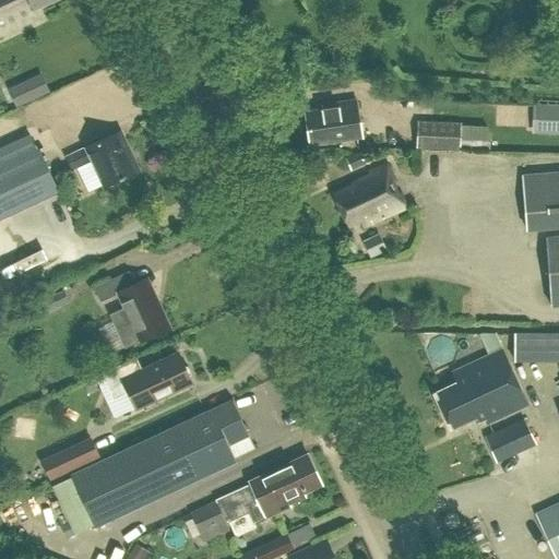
[(0,0),(0,33),(34,18),(30,10),(51,0),(0,0)]
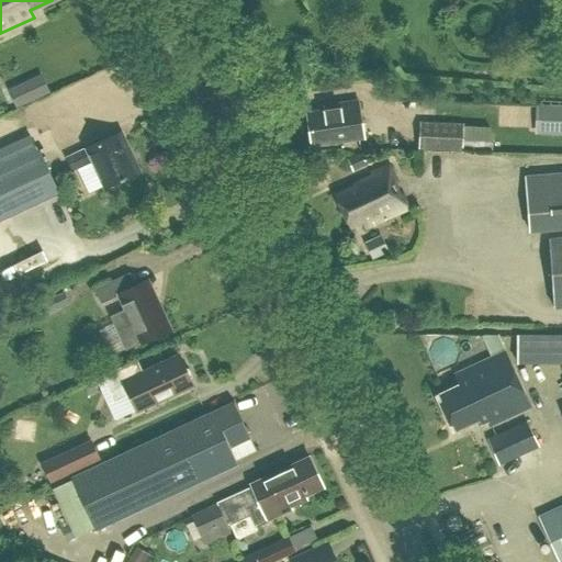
[(41,76),(29,81),(36,97),(48,91),(41,76)]
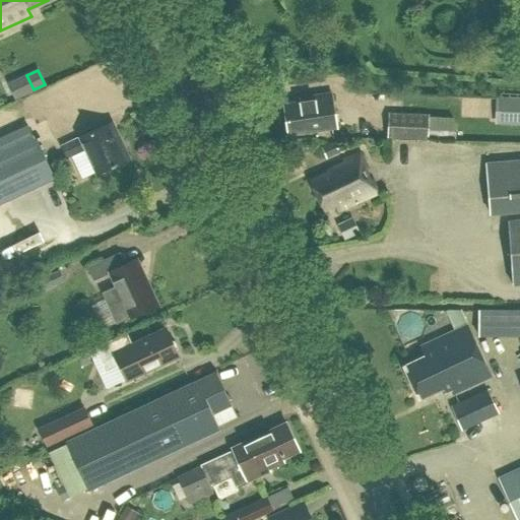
[(284,104),(286,115),(289,134),(335,127),(330,93),(298,99),(299,102),(284,104)]
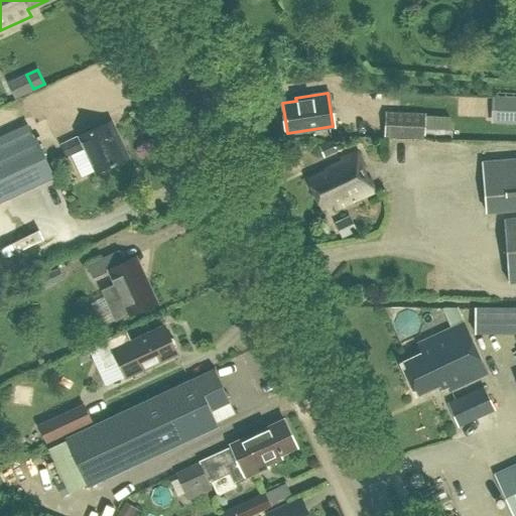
[(515,98),(492,98),(491,124),(515,124),(515,98)]
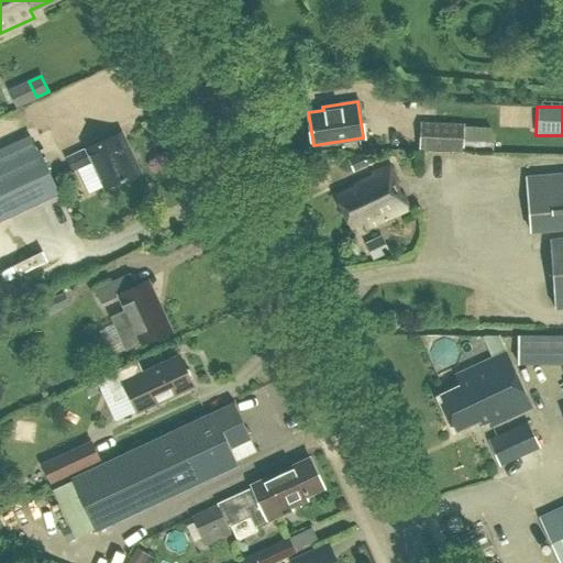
[(464,124),(421,122),(420,150),(423,150),(463,152),(464,124)]
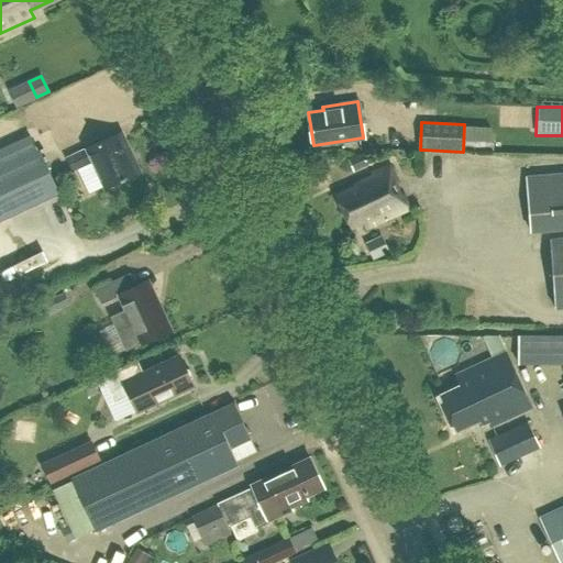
[(0,220),(58,192),(39,151),(36,152),(29,135),(0,147),(0,220)]
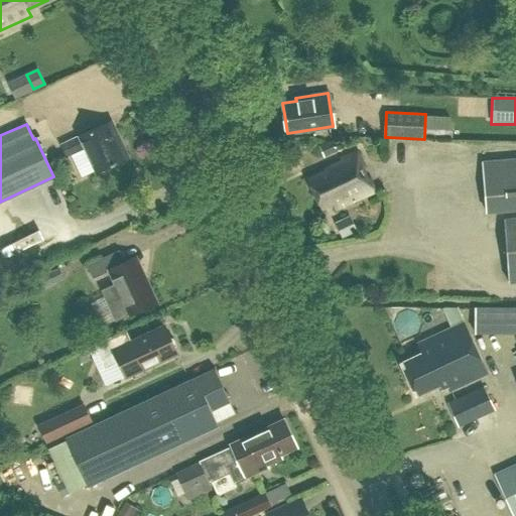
[(127,157),(113,127),(106,130),(103,124),(60,144),(66,156),(85,147),(96,172),(127,157)]
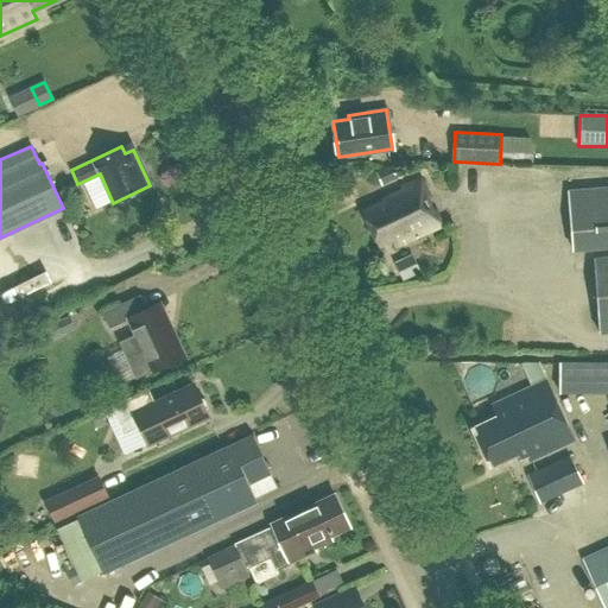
[(398,177),(392,165),(375,173),(381,185),(398,177)]
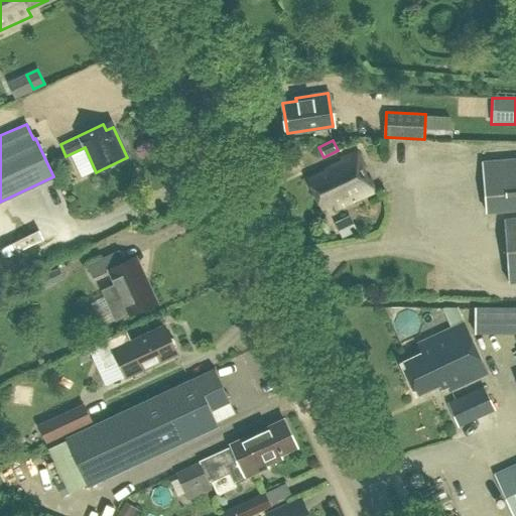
[(364,166),(357,152),(333,163),(334,165),(325,169),(326,171),(307,179),(320,209),(333,204),(336,210),(375,191),(369,178),(367,179),(362,167),(364,166)]
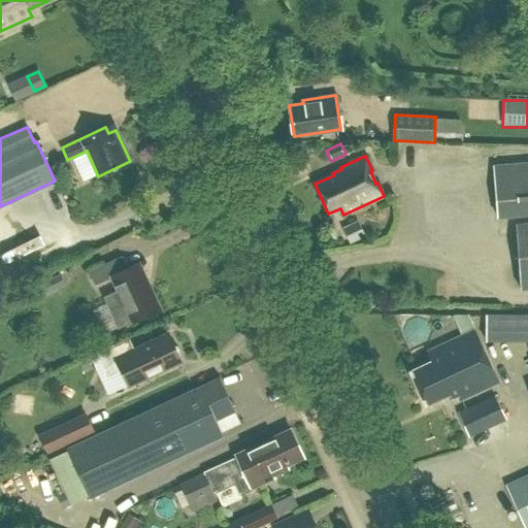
[(407,168),(420,171),(423,159),(410,156),(407,168)]
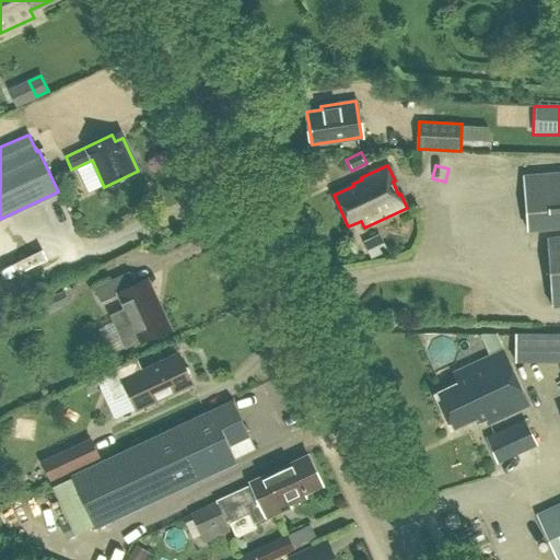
[(559,173),(523,177),(527,231),(559,228),(559,173)]
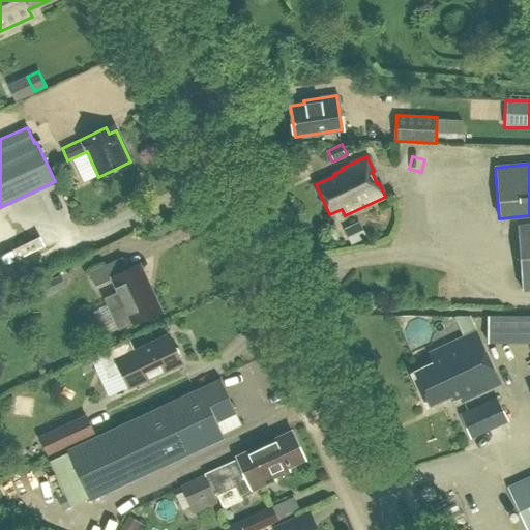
[(529,223),(518,224),(523,290),(529,289),(529,223)]
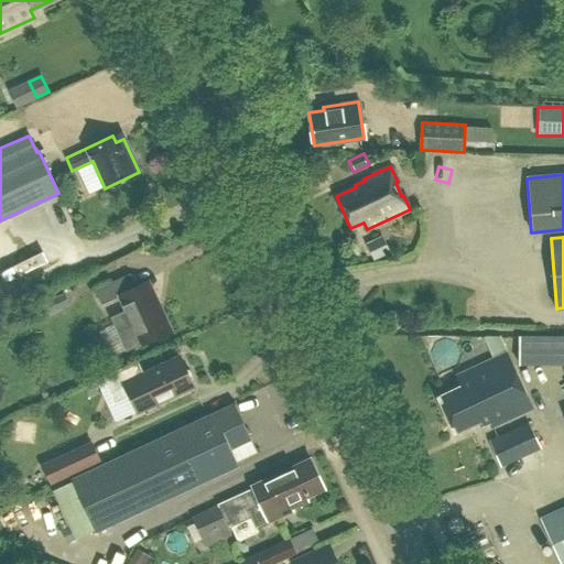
[(126,350),(141,344),(172,329),(149,281),(132,288),(127,275),(96,290),(102,303),(119,295),(127,312),(110,318),(126,350)]
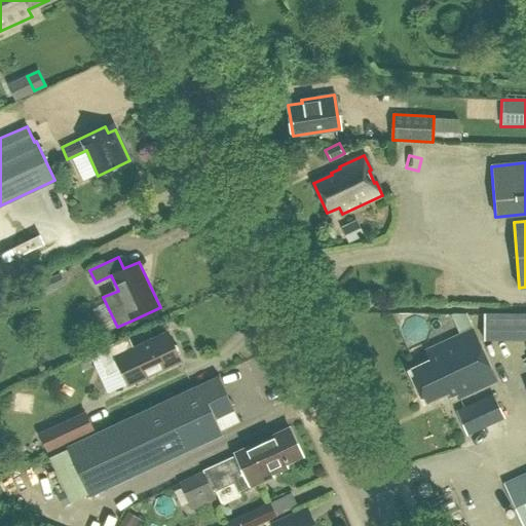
[(48,292),(66,285),(61,273),(42,280),(41,278),(28,284),(33,295),(46,289),(48,292)]
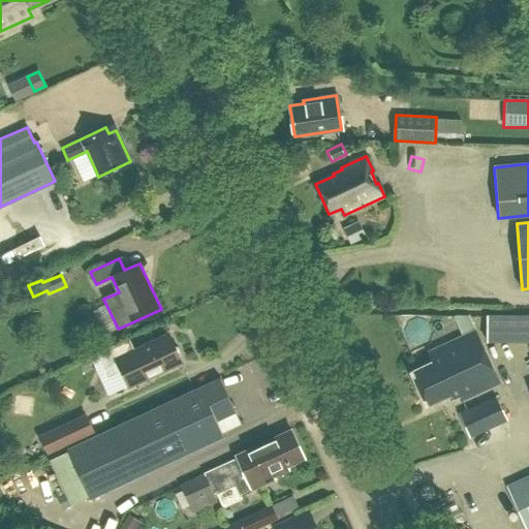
[(528,340),(528,315),(487,315),(486,340),(528,340)]
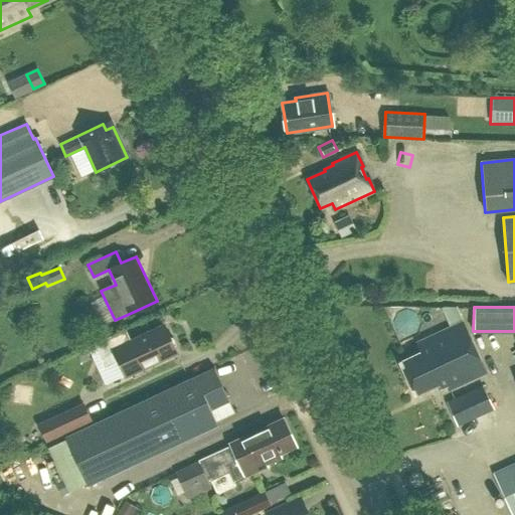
[(486,372),(463,321),(421,340),(419,352),(399,361),(414,394),(439,383),(441,388),(447,385),(449,389),(486,372)]
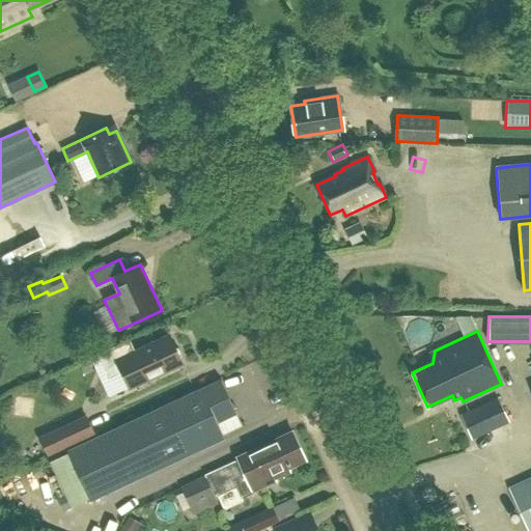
[(95,354),(107,379),(121,371),(129,387),(182,362),(179,359),(182,355),(178,348),(174,346),(169,336),(135,352),(130,339),(95,354)]
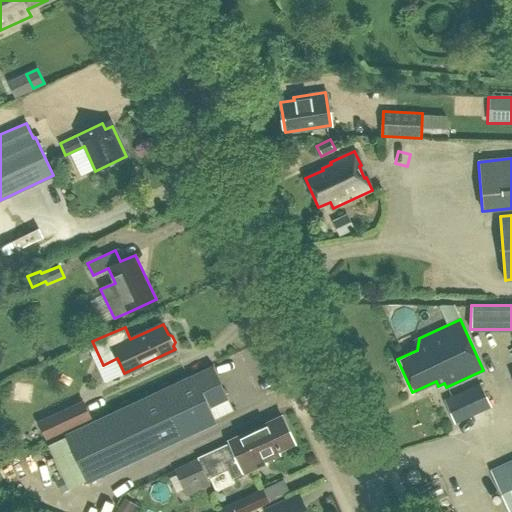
[(215,421),(208,406),(226,397),(212,367),(65,436),(86,481),(215,421)]
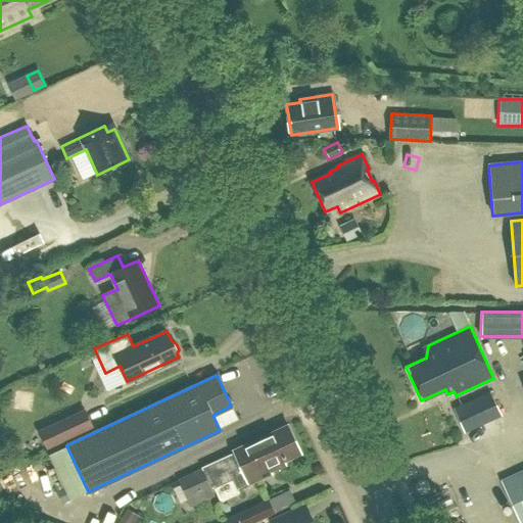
[(501,416),(489,391),(454,408),(465,432),(501,416)]
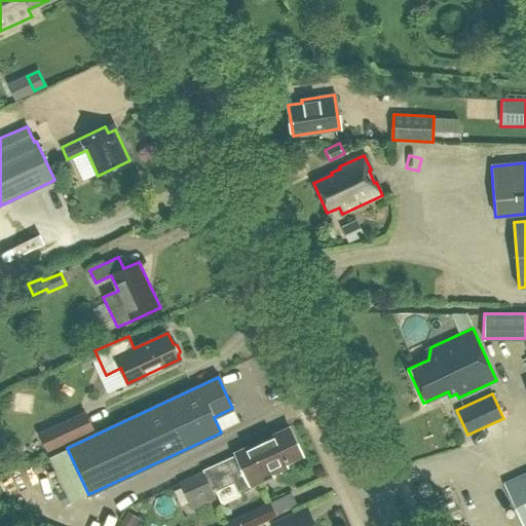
[(47,452),(96,430),(86,411),(39,433),(47,452)]
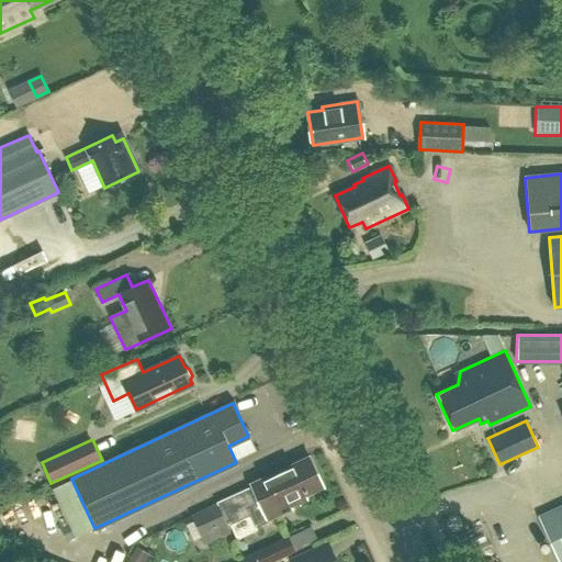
[(307,456),(262,476),(249,483),(250,485),(215,502),(216,502),(190,514),(201,537),(228,524),(236,539),(256,529),(255,526),(268,519),(291,508),(290,506),(306,498),(305,495),(322,487),(307,456)]
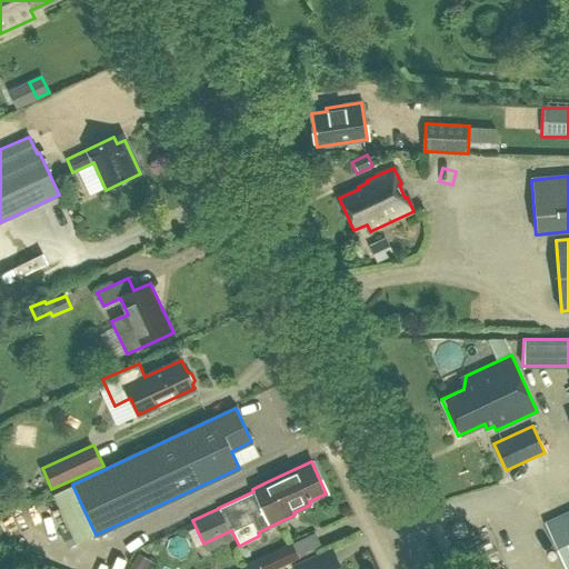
[(18,489),(37,480),(31,470),(12,478),(18,489)]
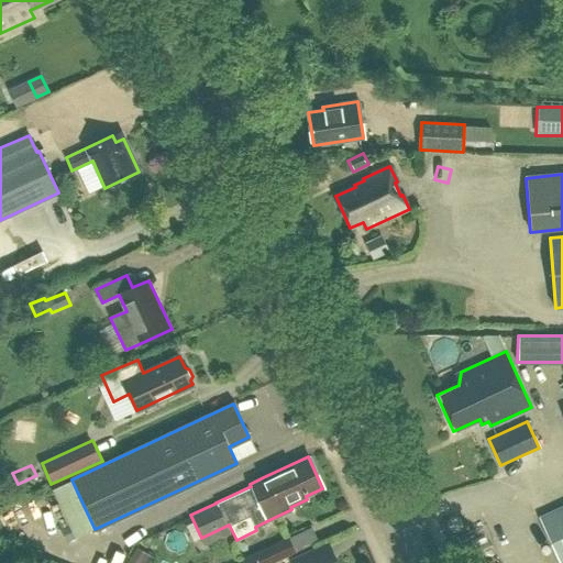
[(54,489),(77,538),(95,529),(72,481),(54,489)]
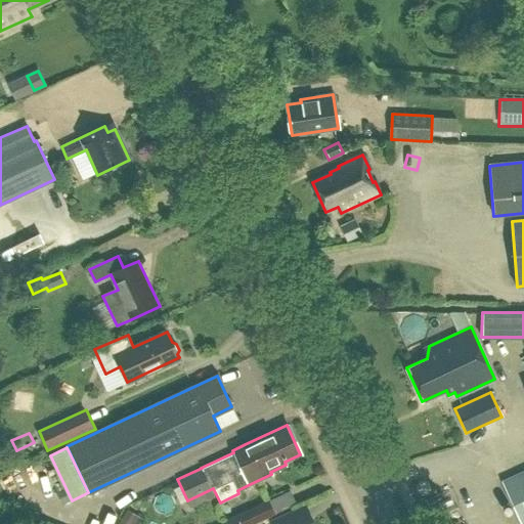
[(523,523),(523,472),(521,474),(501,483),(520,523),(523,523)]
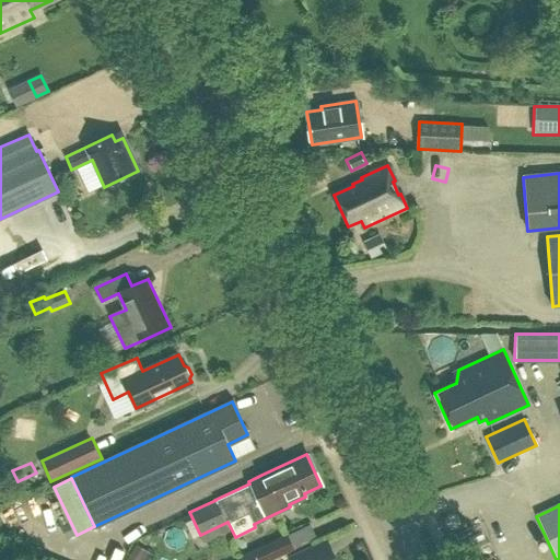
[(22,522),(20,533),(50,541),(54,531),(22,522)]
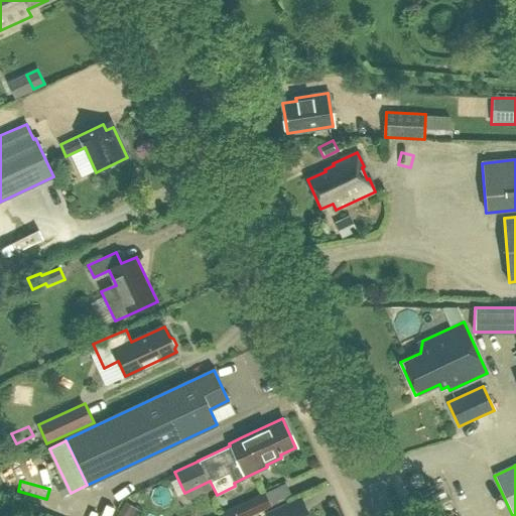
[(224,515),(247,515),(269,506),(263,493),(223,512),(224,515)]
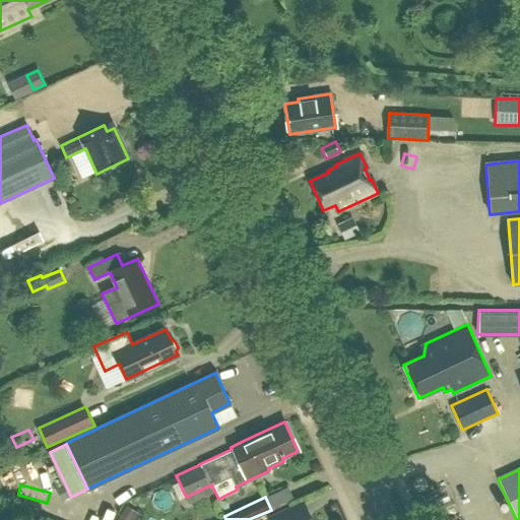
[(310,519),(303,502),(269,517),(270,519),(310,519)]
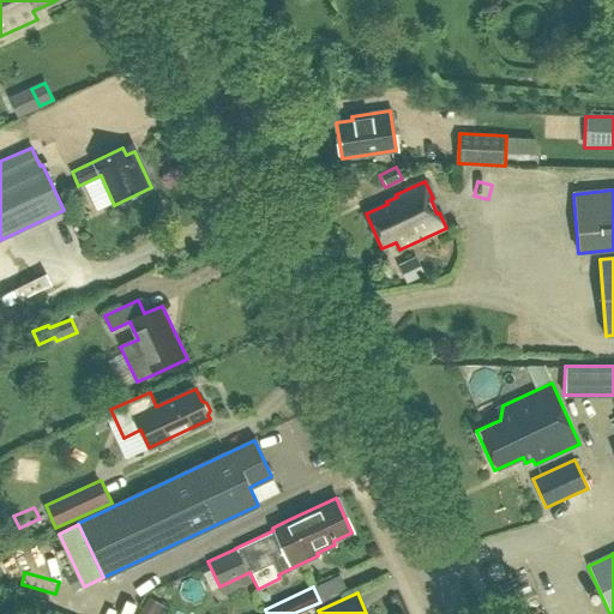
[(164,613),(169,608),(150,597),(139,613),(164,613)]
